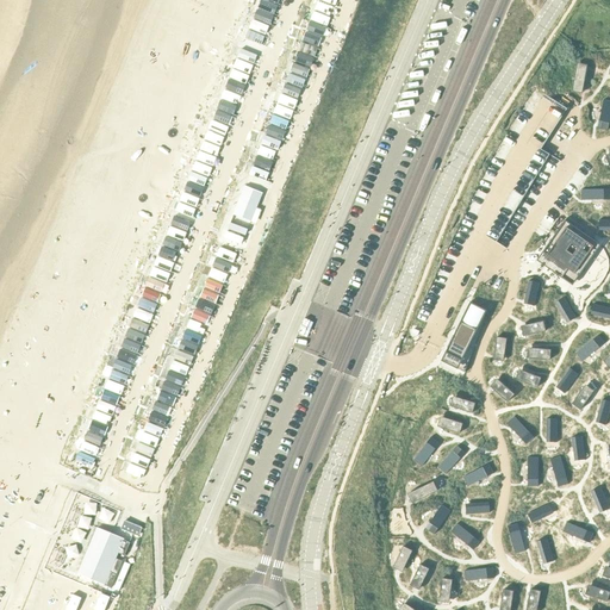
[(261,0),(253,27),(265,31),(263,35),(248,30),(246,37),(262,42),(268,23),(271,23),(277,0),(261,0)]
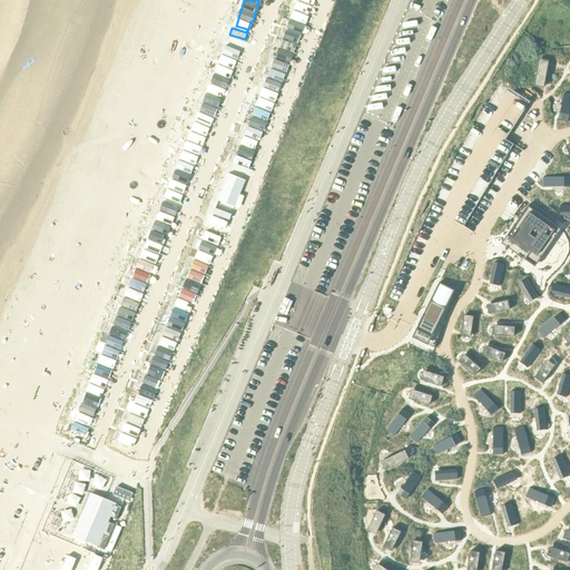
[(285,80),(306,12),(292,9),(281,47),(277,47),(268,76),(285,80)]
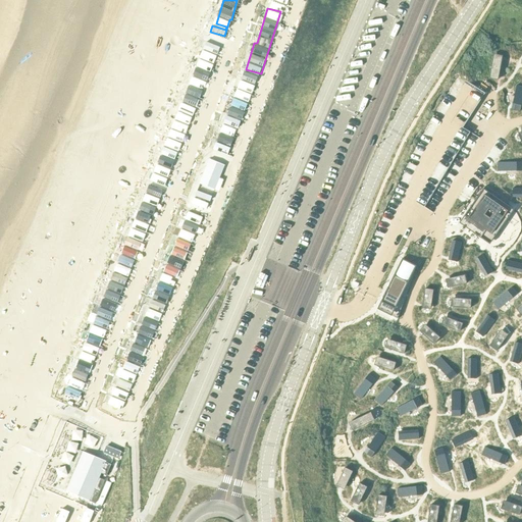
[(217,53),(220,46),(207,40),(204,47),(217,53)]
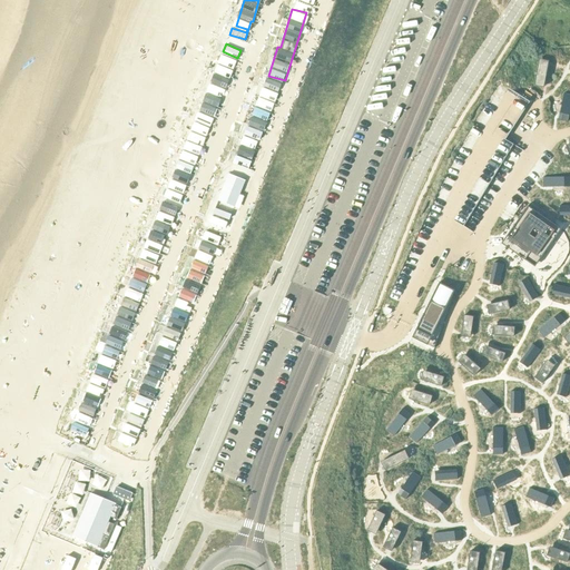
[(544,88),(548,65),(539,62),(534,86),(544,88)]
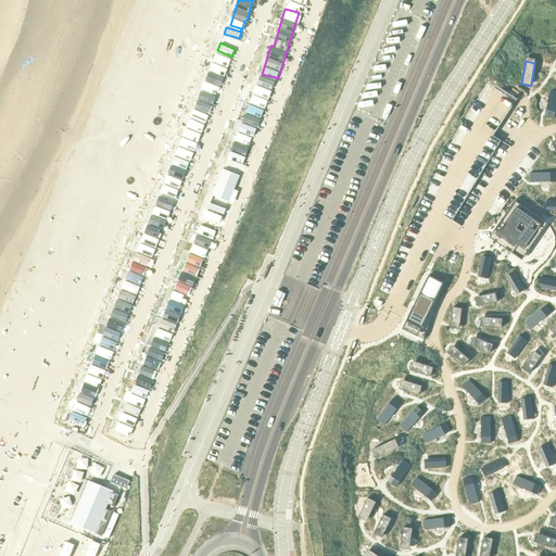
[(254,135),(274,79),(260,75),(250,103),(249,102),(239,129),(254,135)]
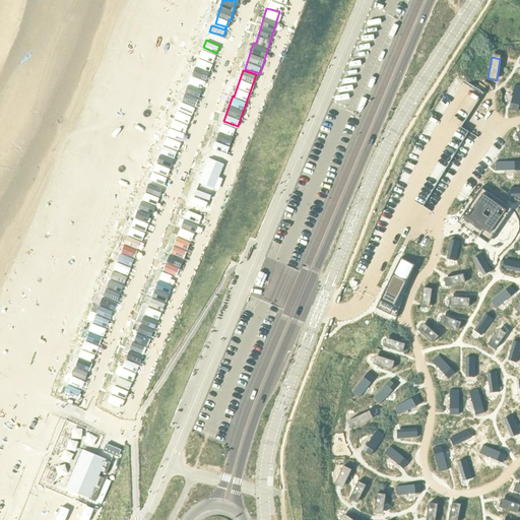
[(188,74),(152,180),(167,185),(202,79),(188,74)]
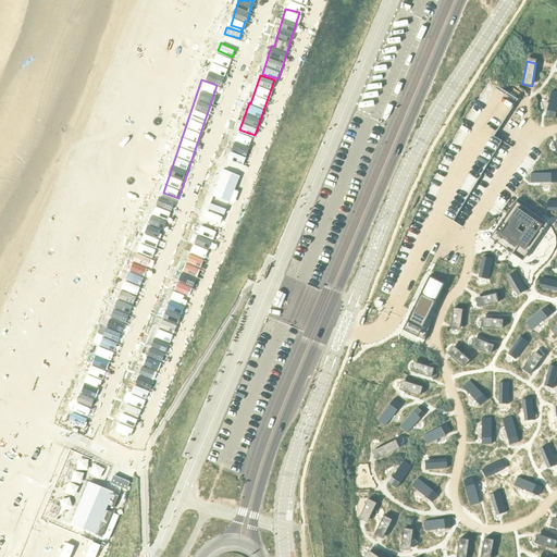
[(497,132),(518,99),(516,98),(499,88),(482,114),(482,125),(496,134),(497,132)]
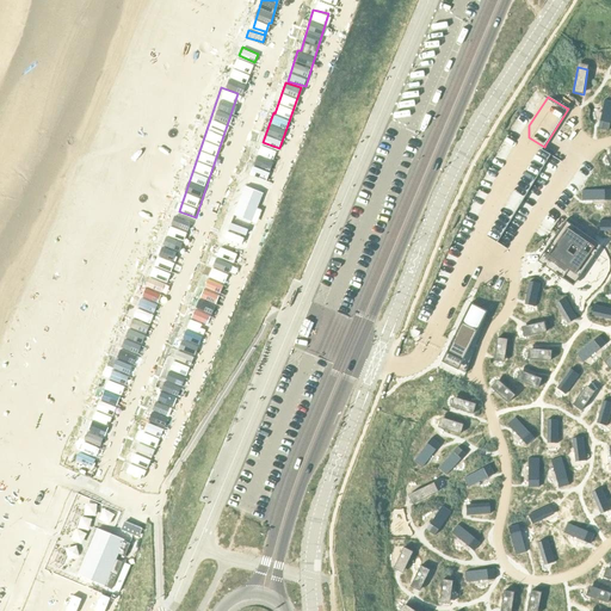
[(610,100),(605,100),(598,128),(609,130),(610,119),(610,100)]
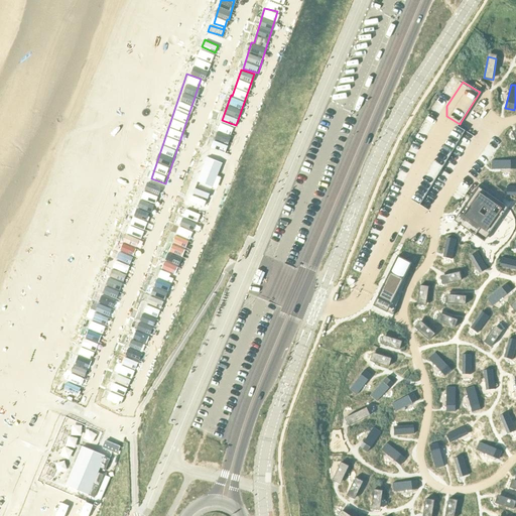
[(212,145),(226,150),(233,127),(219,122),(212,145)]
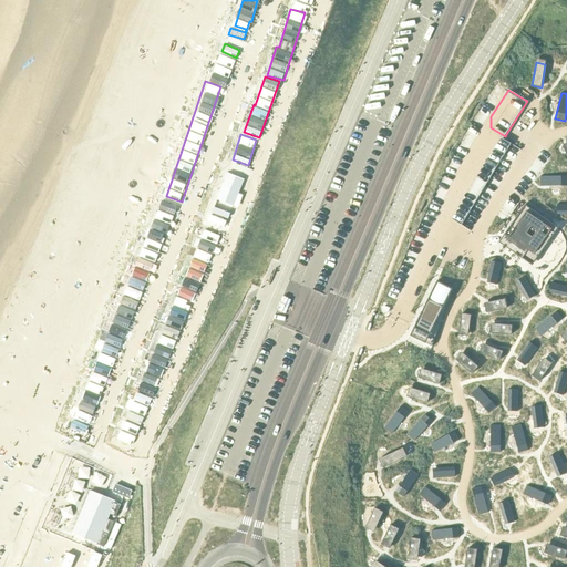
[(241,185),(244,177),(227,172),(225,179),(241,185)]
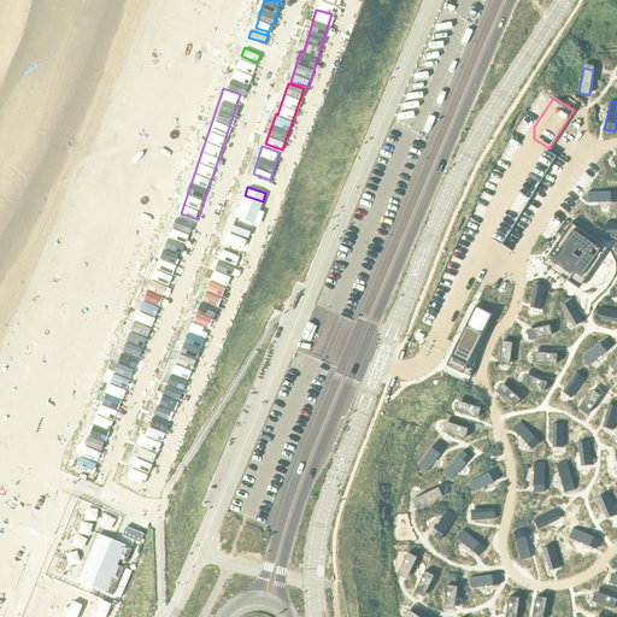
[(588,203),(616,201),(616,191),(588,192),(588,203)]
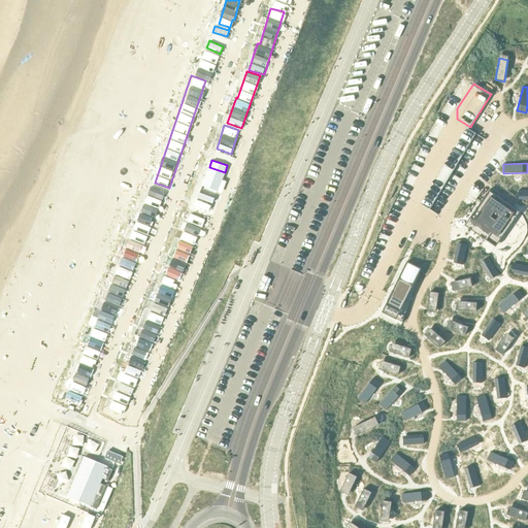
[(151,187),(144,201),(158,206),(164,192),(151,187)]
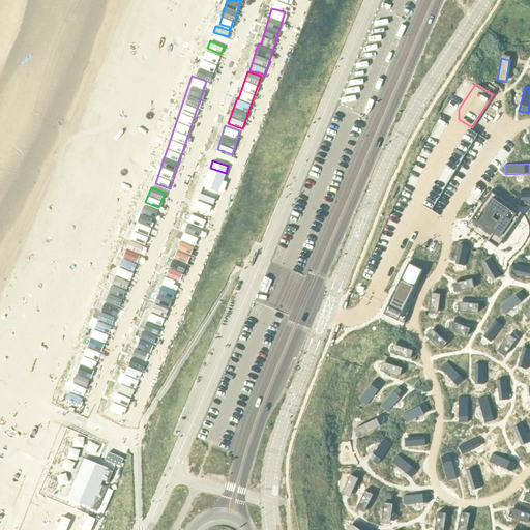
[(529,200),(529,190),(521,190),(521,200),(529,200)]
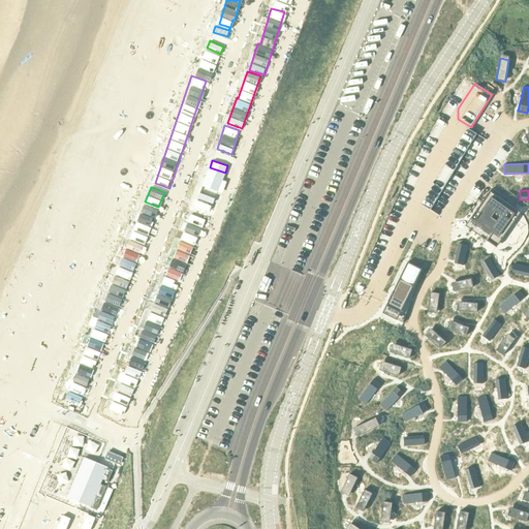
[(195,206),(210,210),(214,197),(199,192),(195,206)]
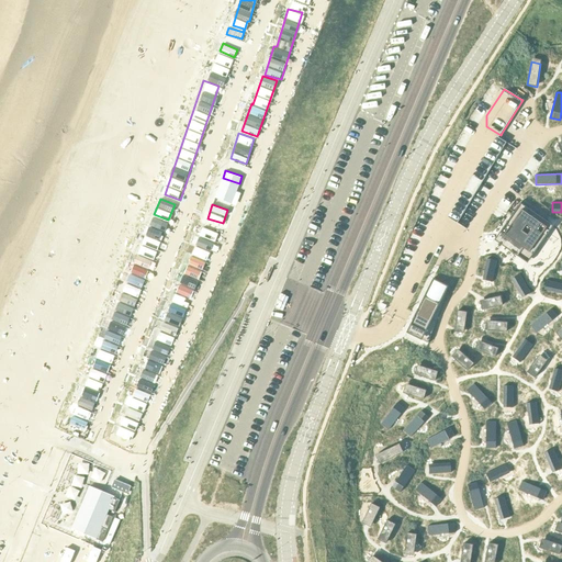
[(541,239),(550,227),(519,205),(513,215),(516,217),(504,235),(521,248),(519,251),(528,257),(541,239)]
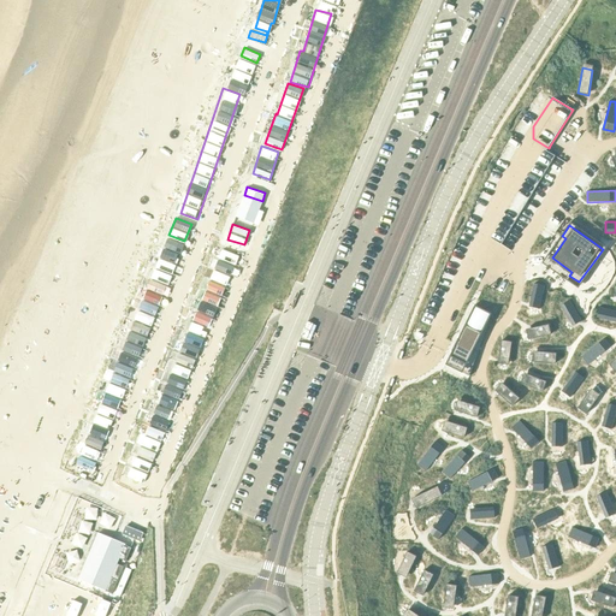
[(211,326),(237,254),(221,249),(211,279),(209,279),(194,320),(211,326)]
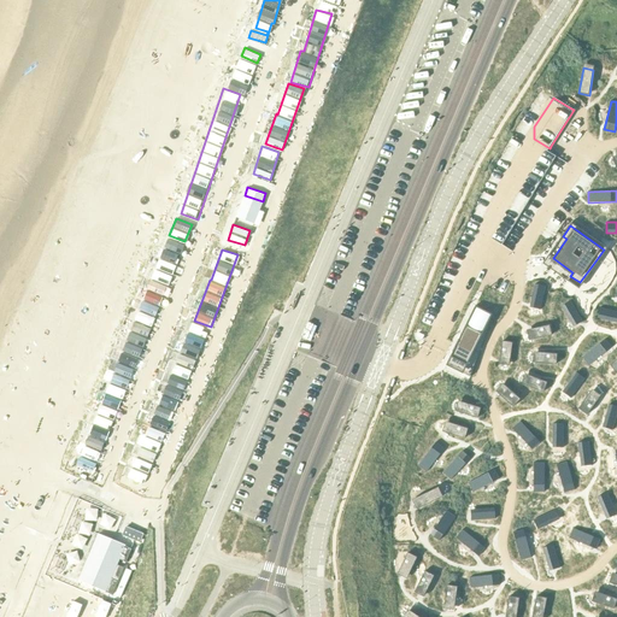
[(540,310),(546,287),(535,285),(530,307),(540,310)]
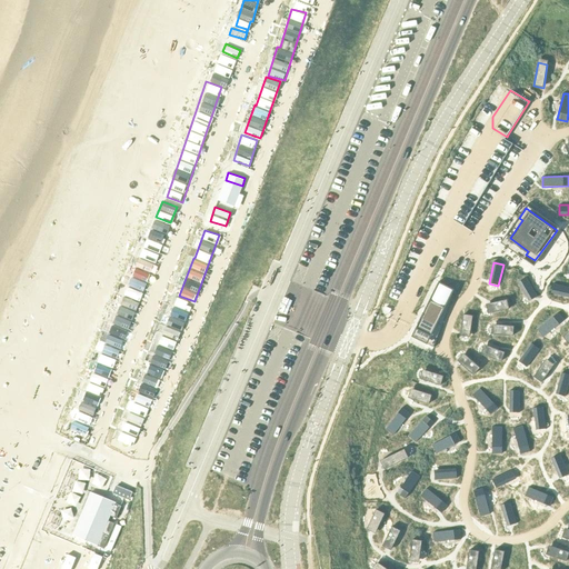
[(529,301),(538,297),(527,278),(518,282),(529,301)]
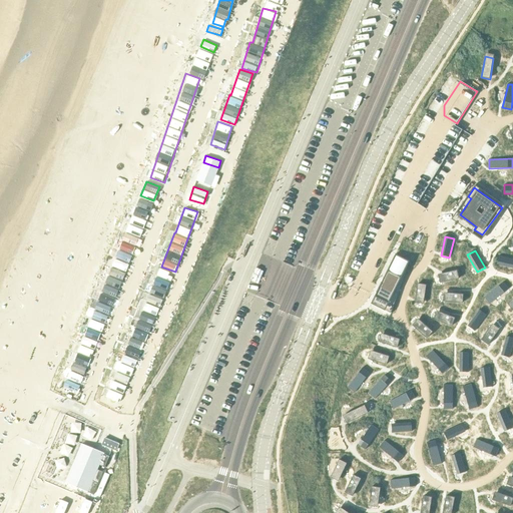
[(385,311),(409,262),(396,254),(372,304),(385,311)]
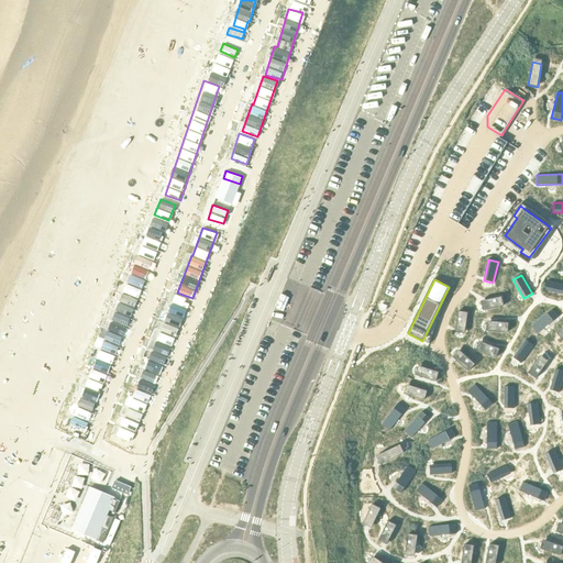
[(562,284),(548,280),(545,290),(562,294),(562,284)]
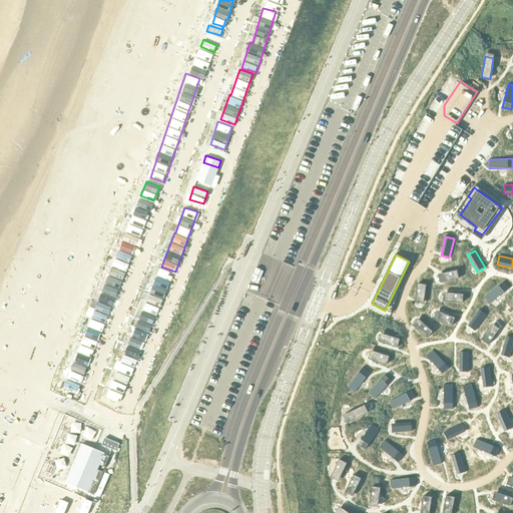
[(106,274),(93,317),(107,321),(123,271),(111,267),(109,275),(106,274)]
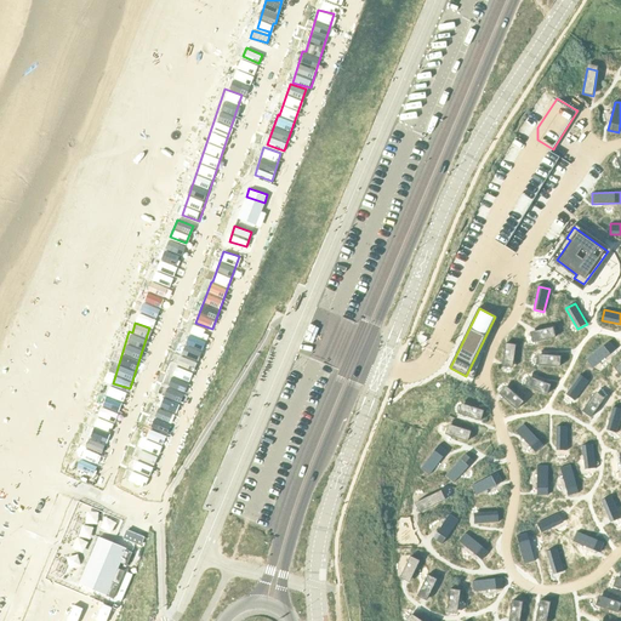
[(553,326),(534,331),(536,342),(556,337),(553,326)]
